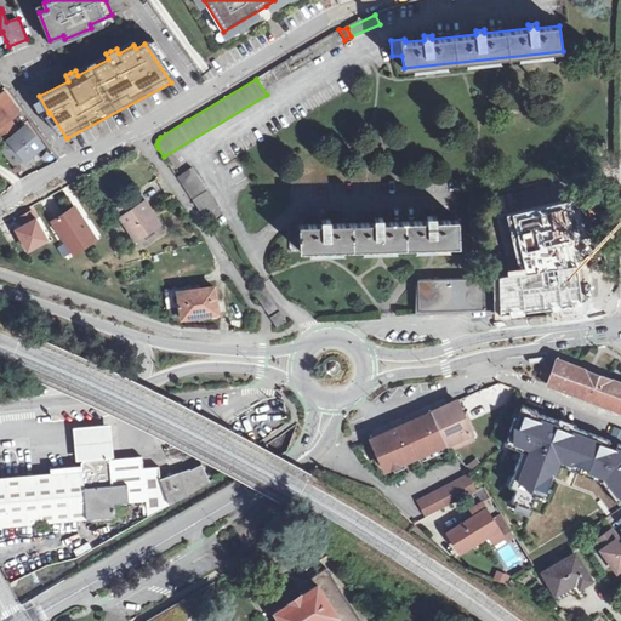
[(4,90),(0,92),(0,135),(3,137),(16,127),(9,118),(20,110),(4,90)]
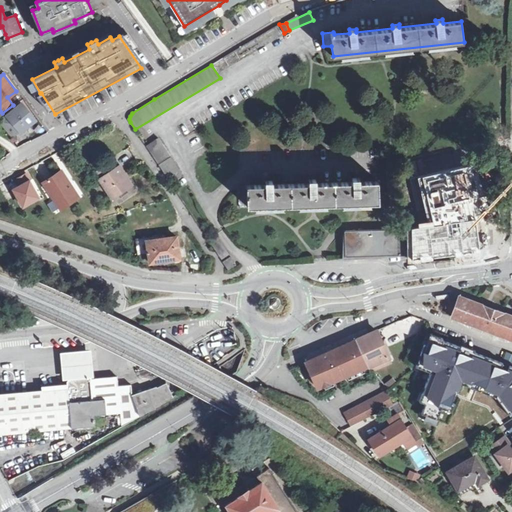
[(21,102),(0,119),(0,122),(11,136),(19,130),(20,132),(35,119),(21,102)]
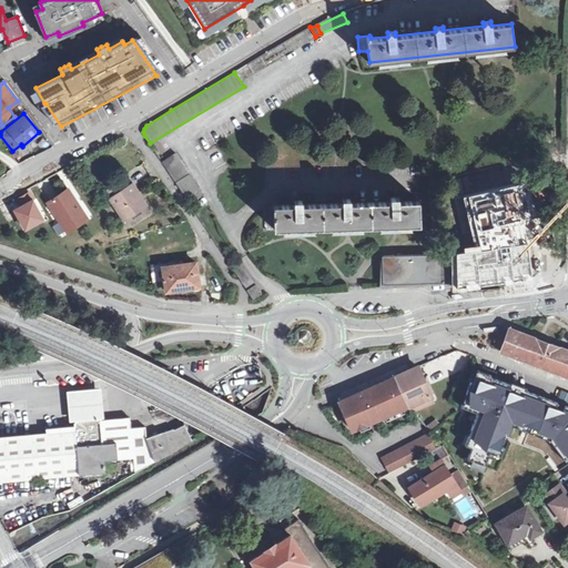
[(203,194),(176,153),(162,162),(189,203),(203,194)]
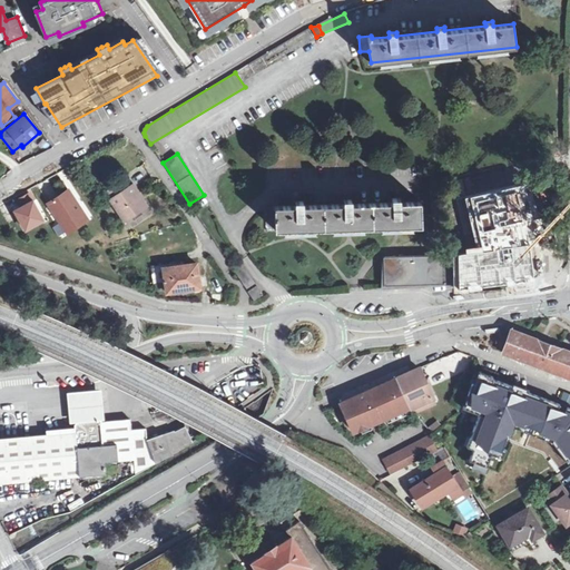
[(129,174),(107,187),(125,216),(147,203),(129,174)]
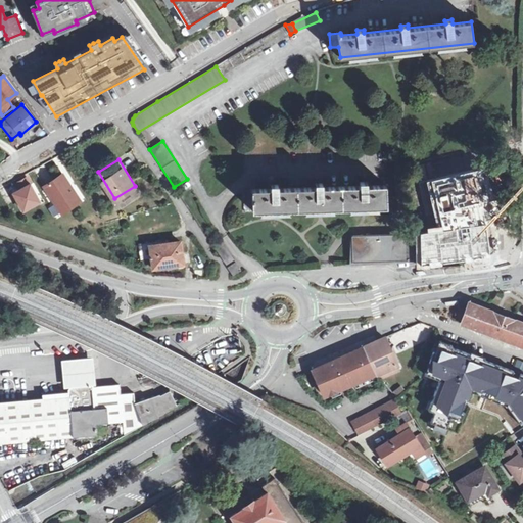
[(63,175),(45,186),(62,214),(81,202),(63,175)]
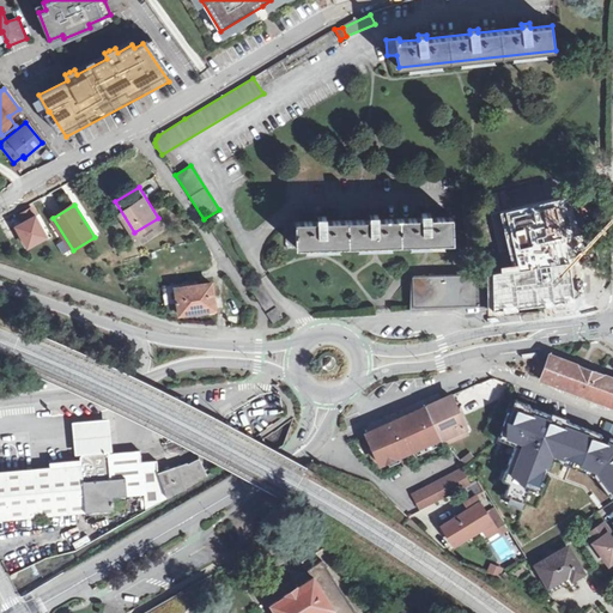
[(326,216),(319,216),(319,220),(286,222),(286,248),(454,243),(454,217),(431,217),(431,212),(423,213),(422,217),(378,218),(378,214),(370,214),(370,219),(327,220),(326,216)]
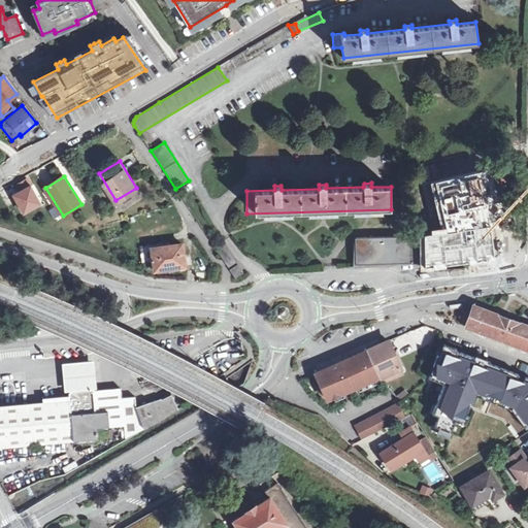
[(30,186),(12,196),(24,216),(41,206),(30,186)]
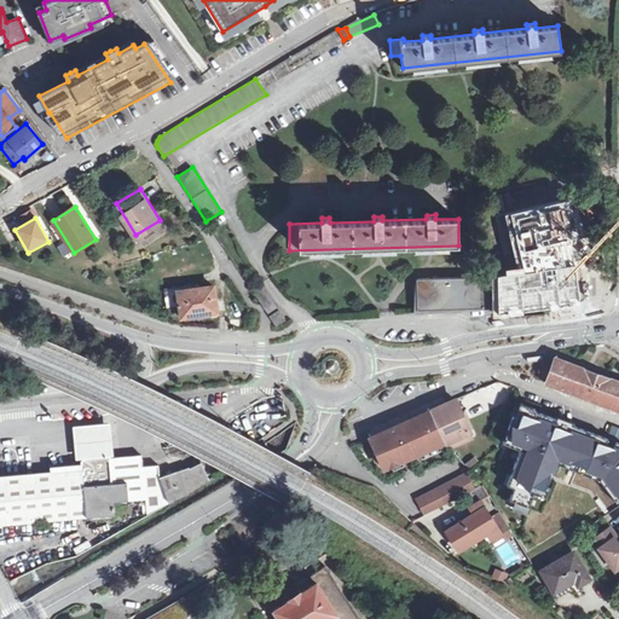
[(516,235),(534,279),(571,265),(551,220),(516,235)]
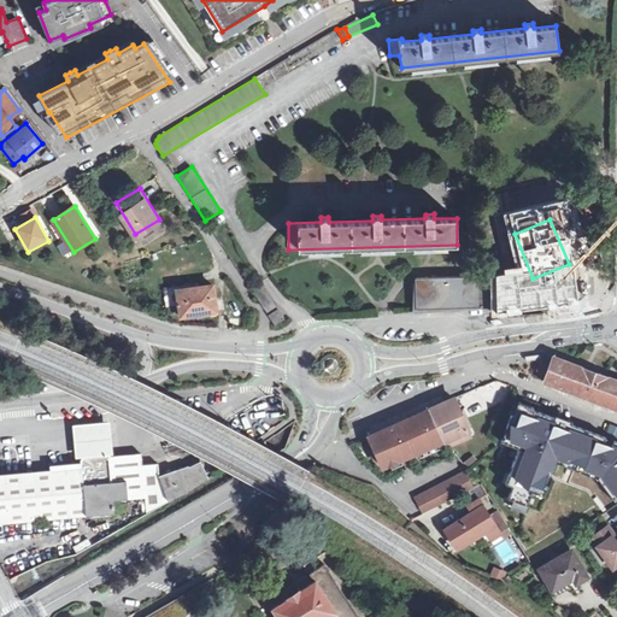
[(210,269),(195,271),(198,285),(212,282),(210,269)]
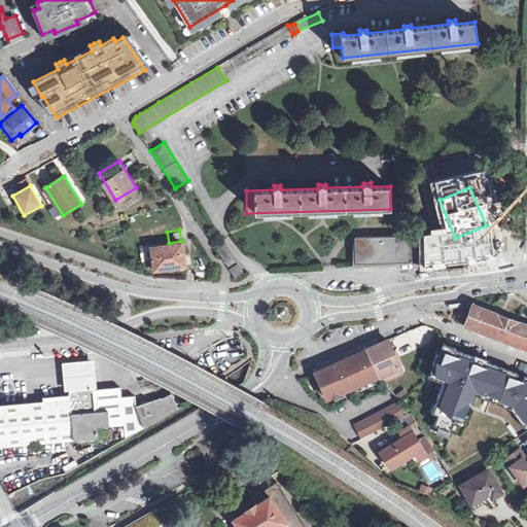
[(420,236),(354,237),(355,264),(420,262),(420,236)]
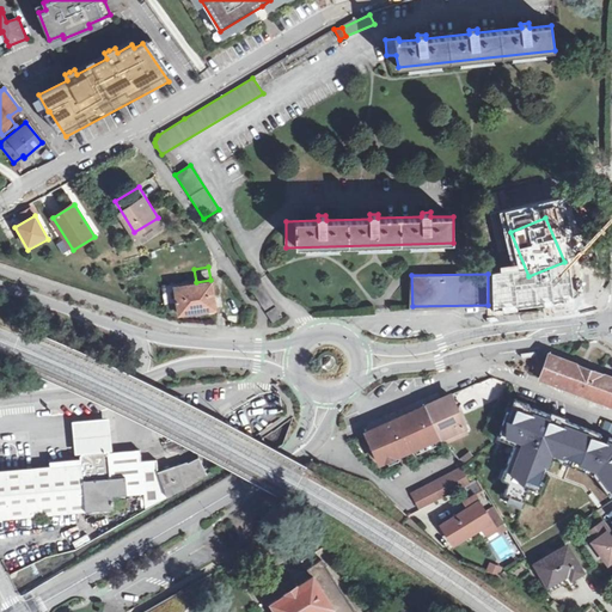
[(274,322),(283,316),(276,306),(258,281),(250,287),(268,313),(274,322)]
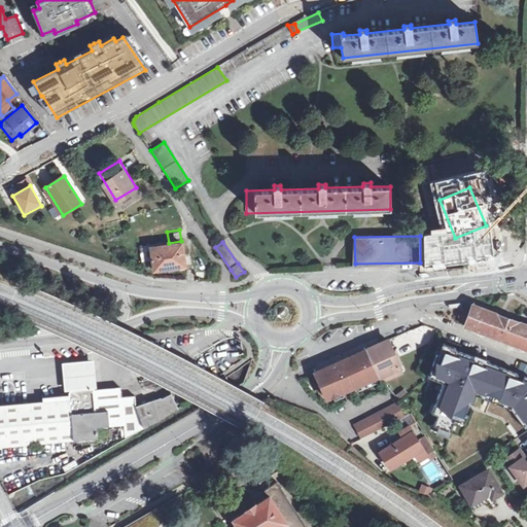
[(169,266),(170,269),(185,267),(182,244),(151,248),(151,244),(140,246),(142,262),(153,260),(154,268),(169,266)]
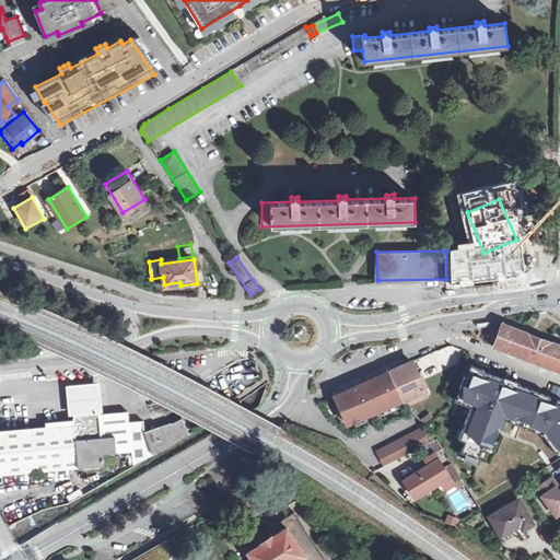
[(547,267),(528,270),(531,283),(549,279),(547,267)]
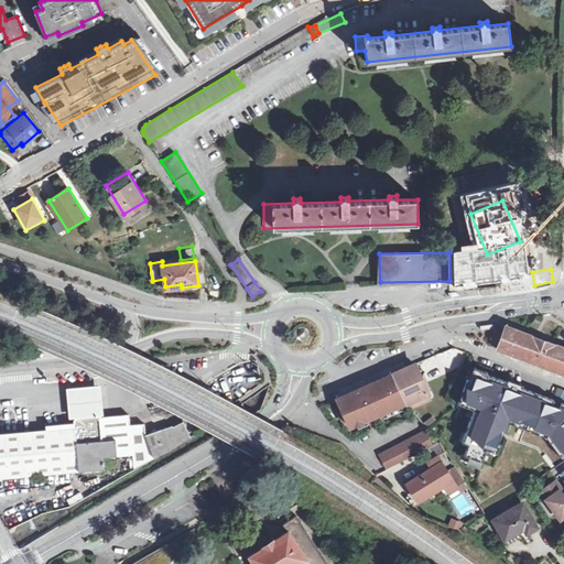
[(495,331),(492,338),(496,343),(500,344),(498,348),(563,372),(563,347),(506,326),(505,331),(499,328),(495,331)]
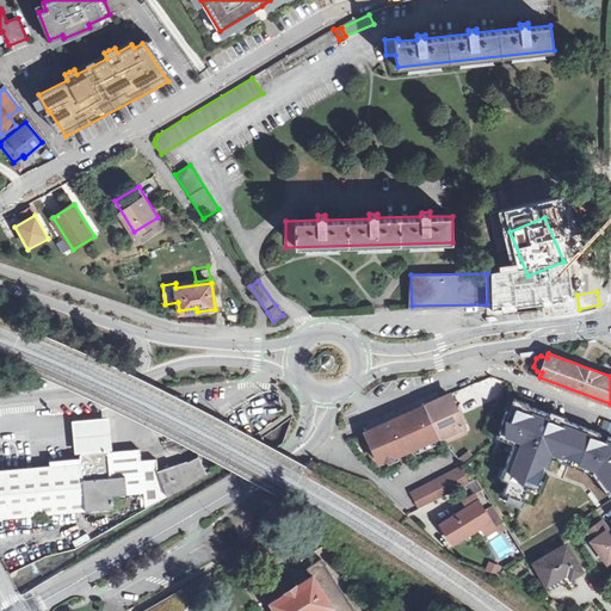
[(450,394),(426,405),(440,437),(463,426),(464,425),(450,394)]
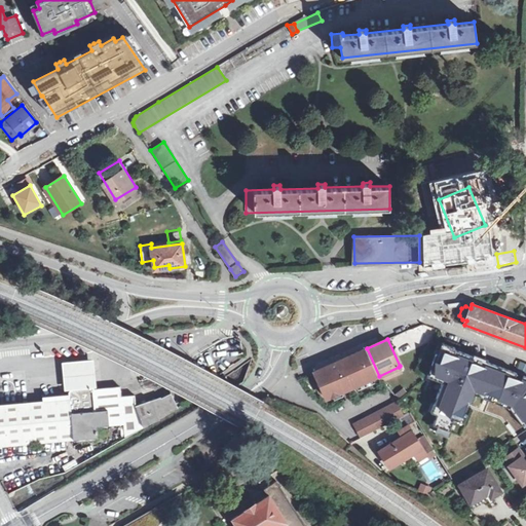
[(440,343),(437,353),(442,355),(444,350),(452,353),(454,348),(440,343)]
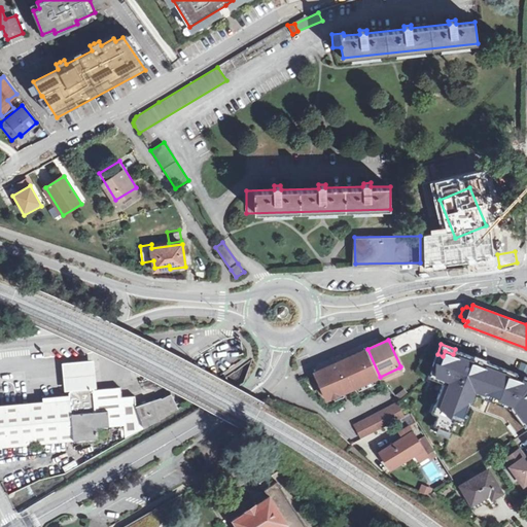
[(380,377),(367,349),(315,373),(326,398),(344,391),(344,392),(380,377)]
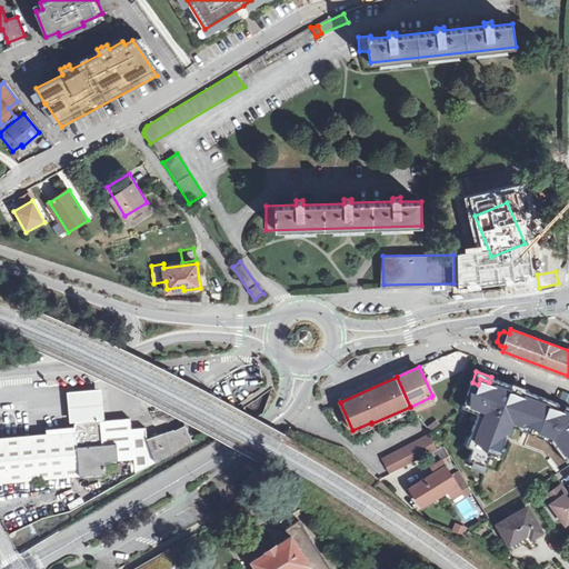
[(473,448),(469,459),(487,466),(493,447),(501,449),(507,435),(510,436),(517,420),(548,432),(546,439),(553,443),(560,451),(565,449),(568,455),(568,406),(567,406),(565,411),(558,408),(559,402),(491,377),(489,382),(480,379),(478,385),(472,382),(468,393),(473,397),(469,409),(479,413),(467,445),(473,448)]
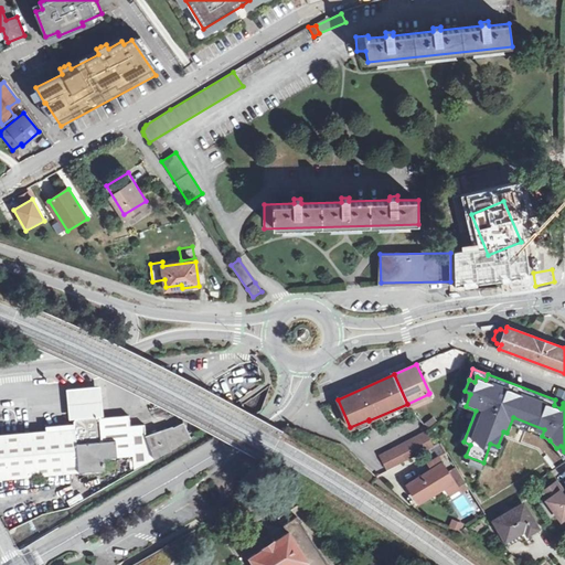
[(100,386),(67,390),(68,404),(70,419),(73,418),(75,418),(102,416),(103,416),(102,400),(100,386)]
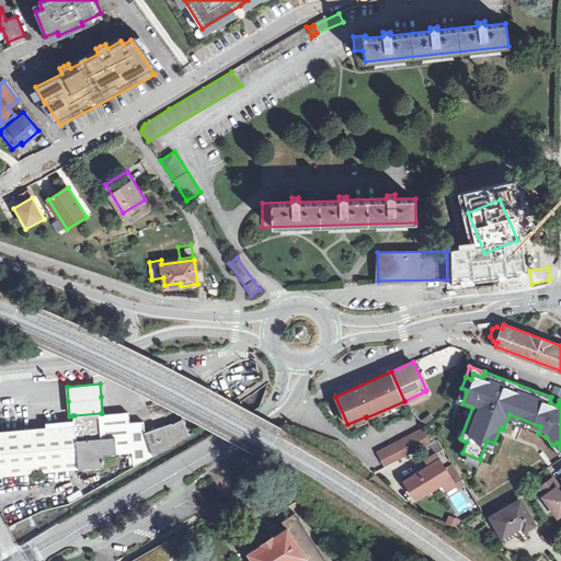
[(467,391),(461,388),(456,401),(462,403),(467,391)]
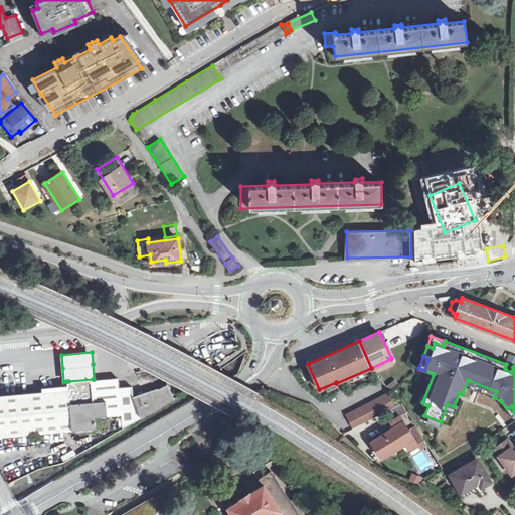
[(390,359),(371,368),(375,372),(393,364),(390,359)]
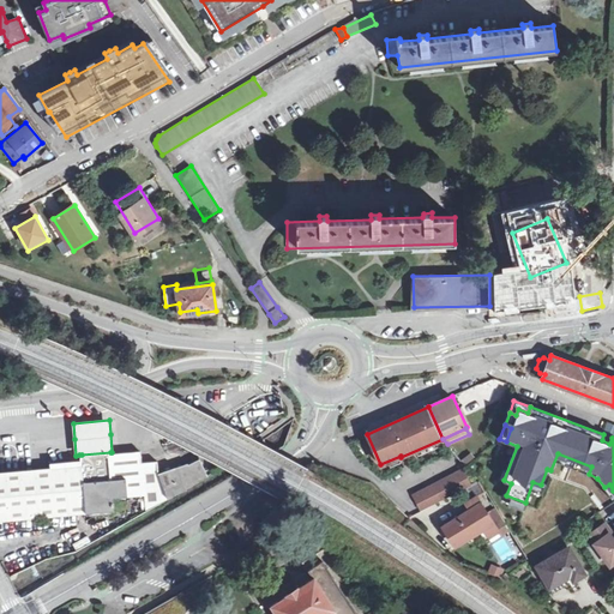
[(50,468),(0,471),(0,521),(115,510),(114,498),(145,494),(146,511),(208,475),(200,459),(190,464),(188,463),(158,474),(157,461),(142,463),(140,451),(110,453),(110,452),(82,455),(79,455),(79,461),(52,463),(50,468)]
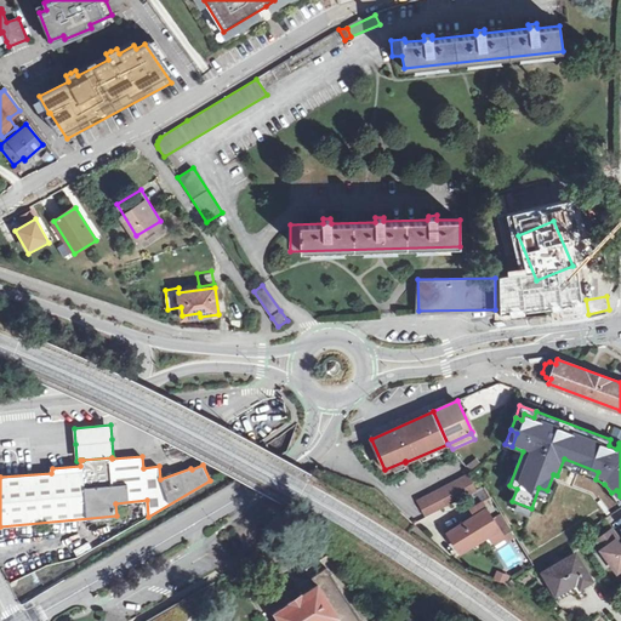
[(419,501),(427,517),(477,491),(468,476),(419,501)]
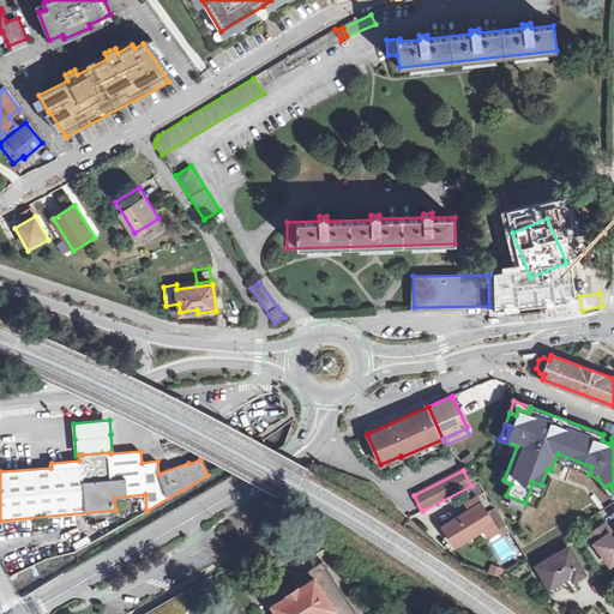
[(482,503),(443,525),(455,546),(485,528),(494,523),(482,503)]
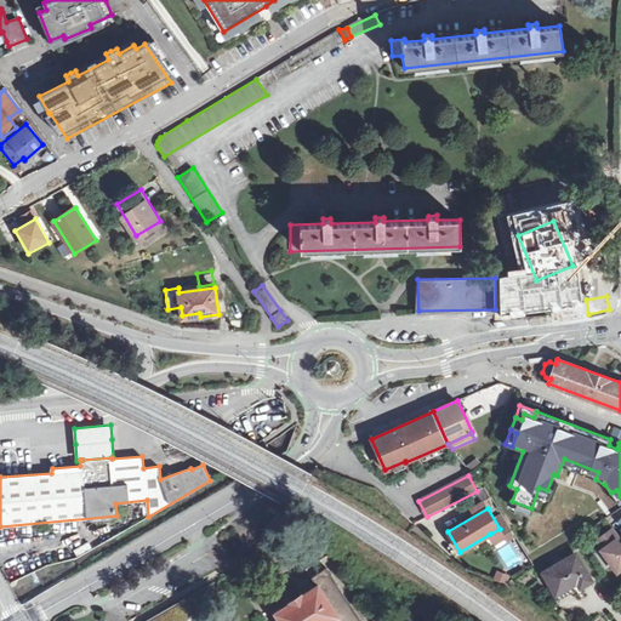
[(508,523),(500,529),(505,539),(507,542),(516,536),(508,523)]
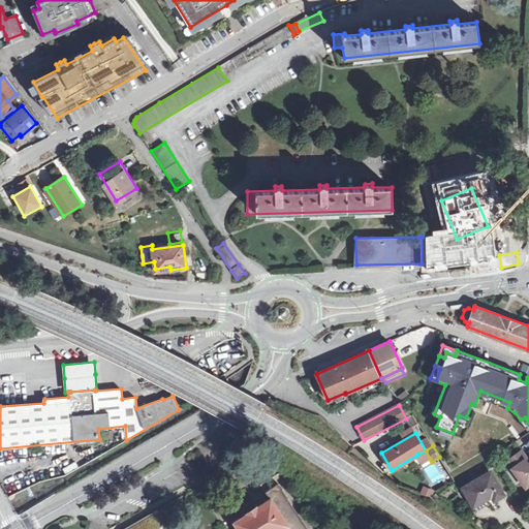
[(430,459),(426,450),(417,455),(422,463),(430,459)]
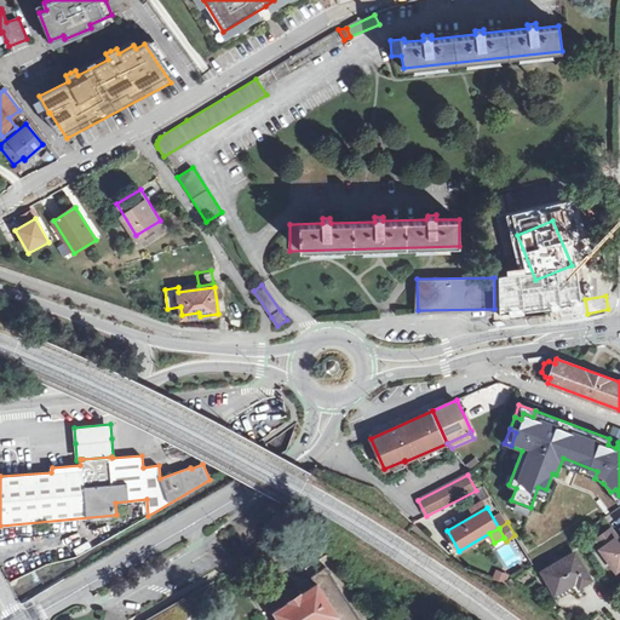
[(619,543),(616,546),(613,541),(609,544),(602,533),(593,540),(616,572),(619,568),(619,543)]
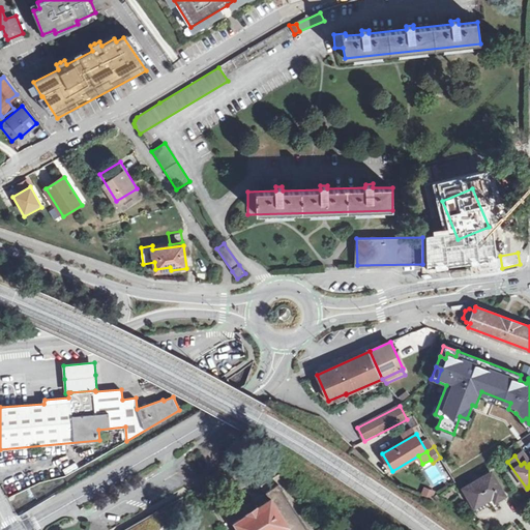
[(495,500),(504,495),(492,472),(464,488),(474,506),(492,496),(495,500)]
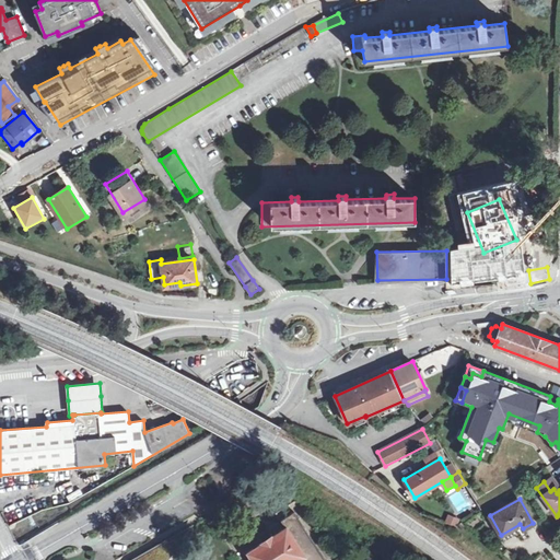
[(325,559),(295,512),(281,521),(286,528),(273,536),(271,536),(263,541),(261,544),(247,552),(252,559),(325,559)]
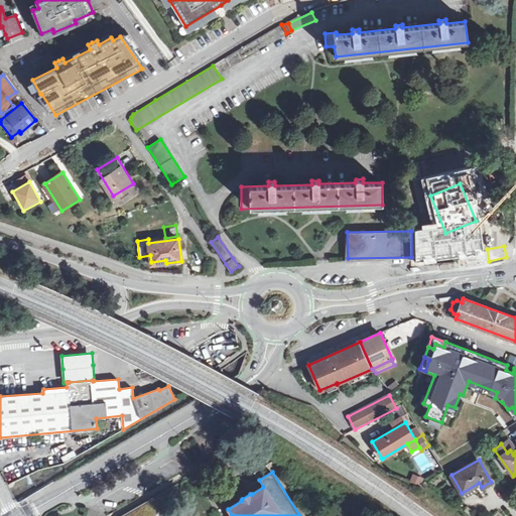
[(420,486),(423,478),(412,474),(409,483),(420,486)]
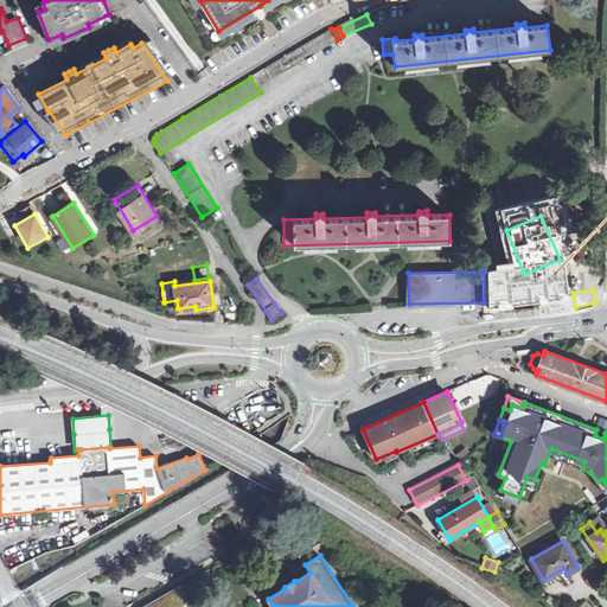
[(179,606),(192,589),(184,586),(146,606),(179,606)]
